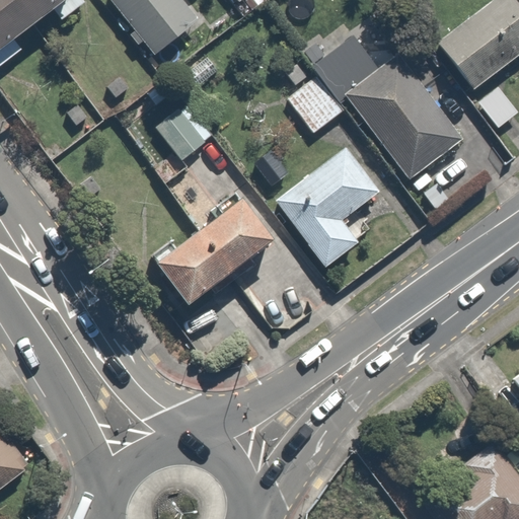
[(0,0),(0,49),(34,24),(15,0),(0,0)]
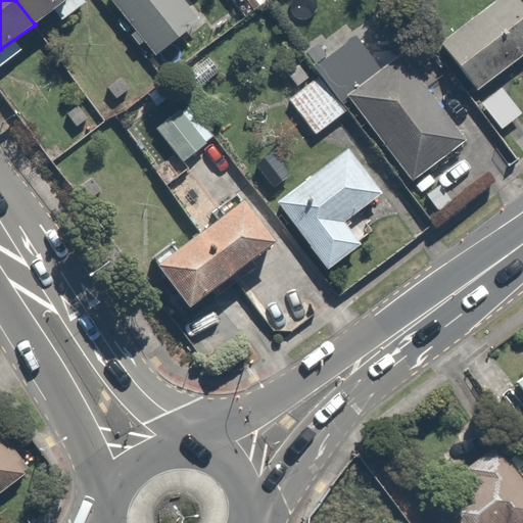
[(15,0),(35,25),(65,0),(15,0)]
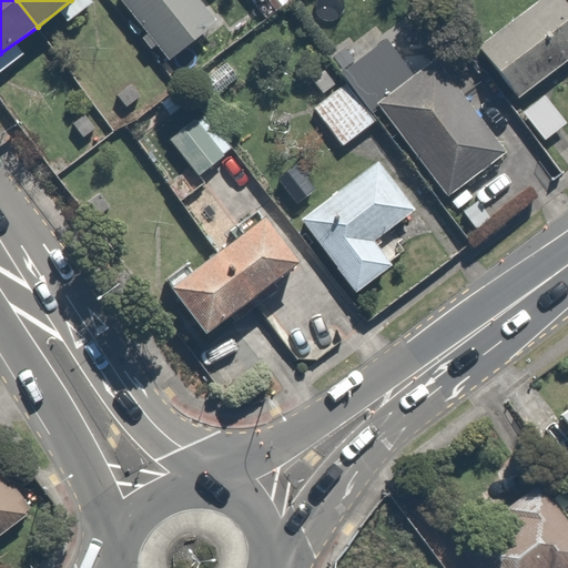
[(219,20),(202,0),(121,0),(171,60),(219,20)]
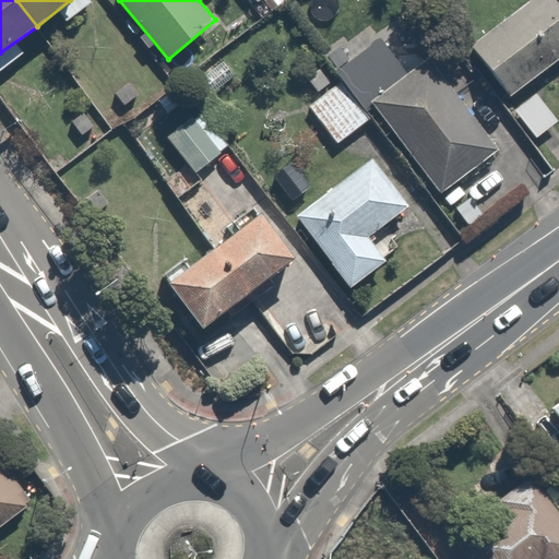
[(558,59),(558,7),(554,0),(533,0),(472,47),(511,97),(558,59)]
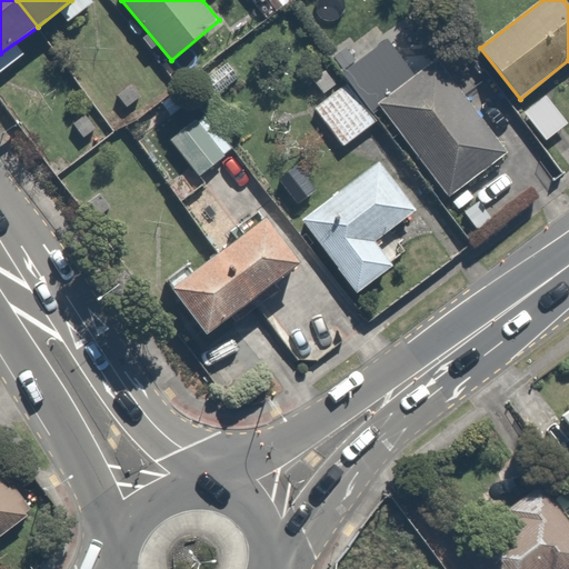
[(383,106),(450,192),(503,152),(432,60),(417,72),(389,37),(342,72),(373,113),(383,106)]
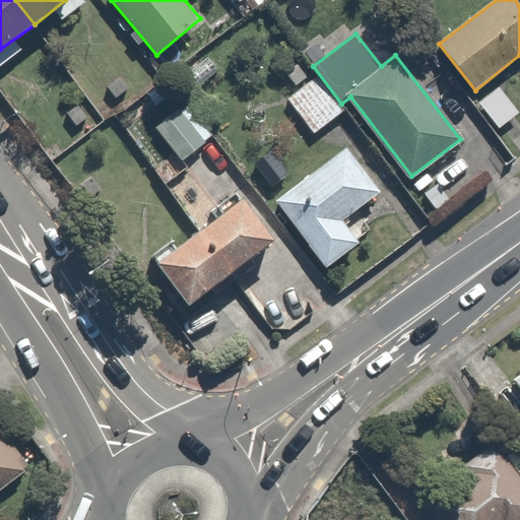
[(286,72),(297,85),(308,77),(298,63),(286,72)]
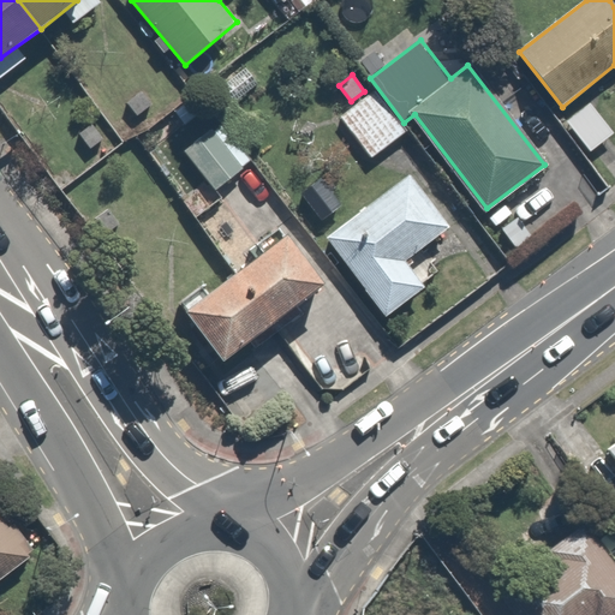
[(376,90),(341,115),(371,156),(406,132),(376,90)]
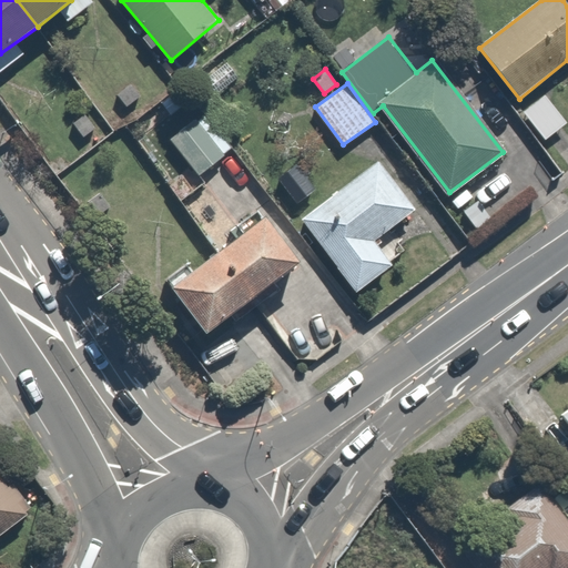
[(131,84),(118,94),(127,107),(140,97),(131,84)]
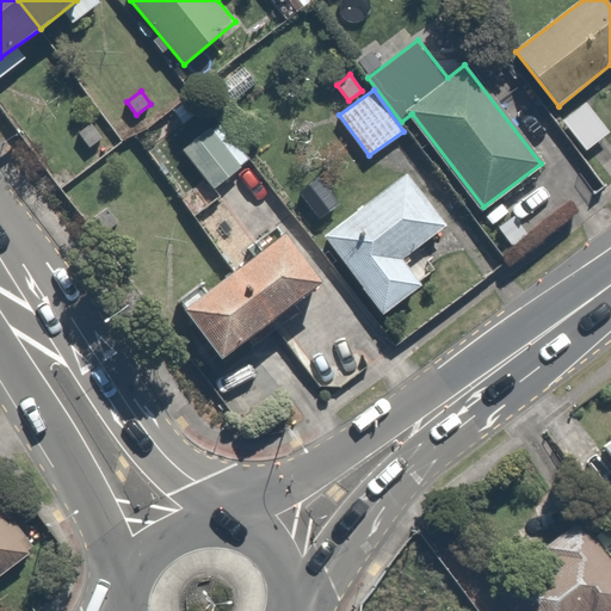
[(610,131),(586,103),(563,121),(586,150),(610,131)]
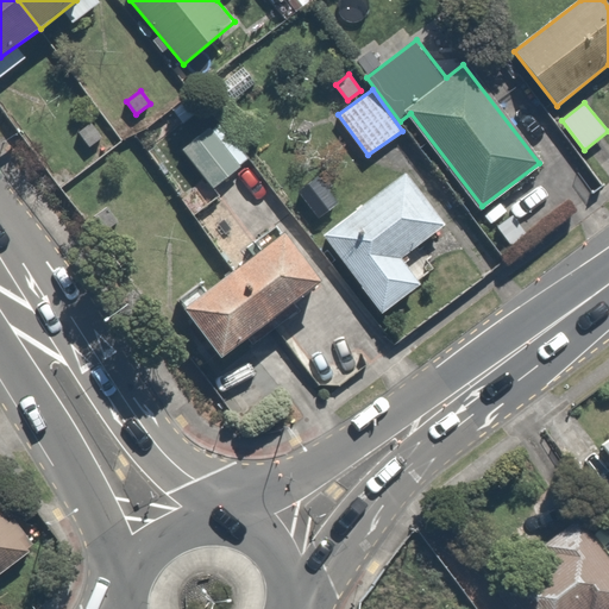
[(92,123),(79,132),(89,146),(102,138),(92,123)]
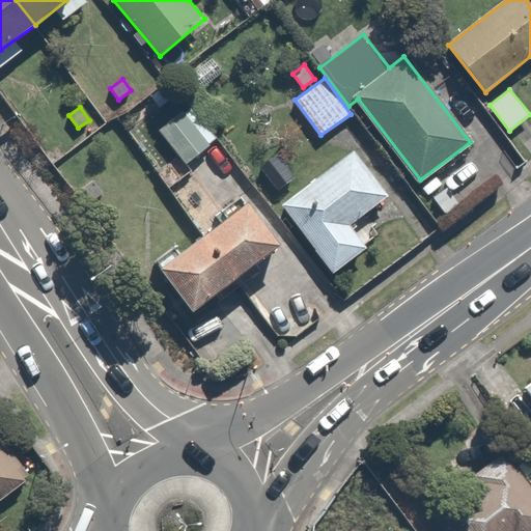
[(190,107),(160,131),(186,164),(216,140),(190,107)]
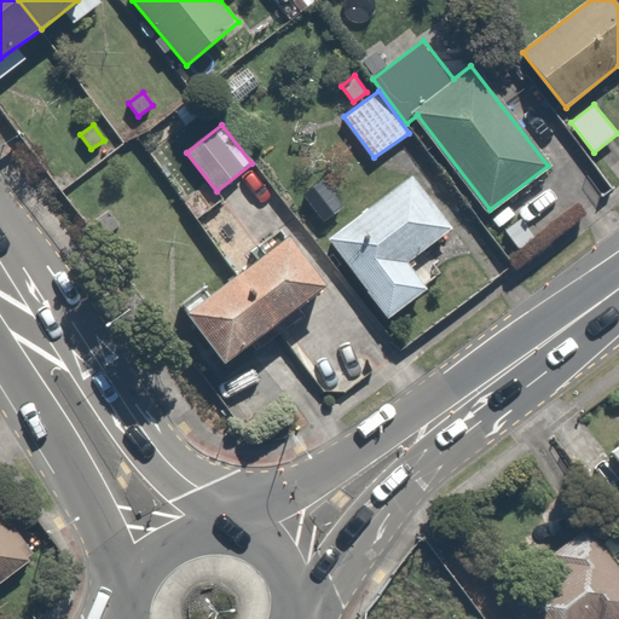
[(409,264),(455,230),(414,174),(328,239),(387,319),(428,289),(409,264)]
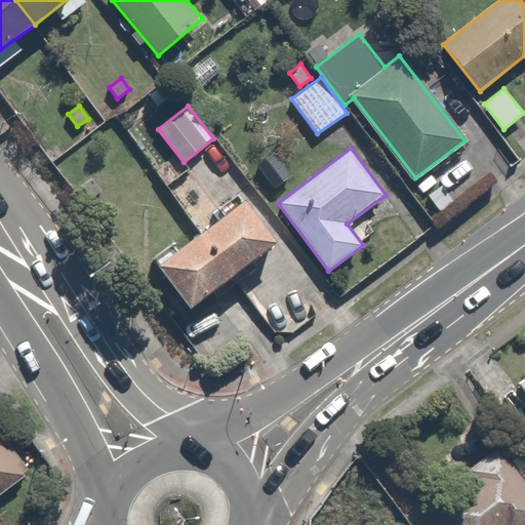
[(274,152),(257,165),(275,188),(292,174),(274,152)]
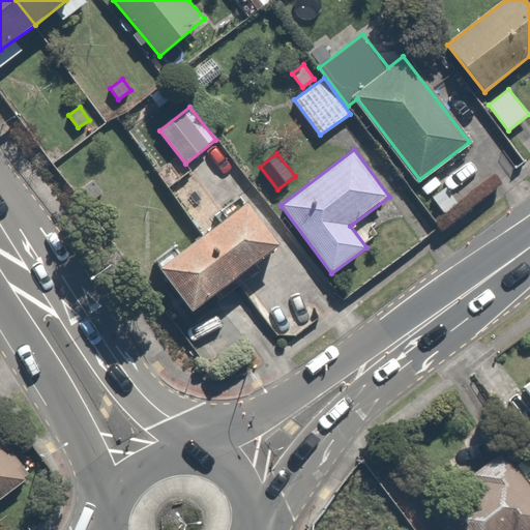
[(102,193),(94,181),(83,188),(92,201),(102,193)]
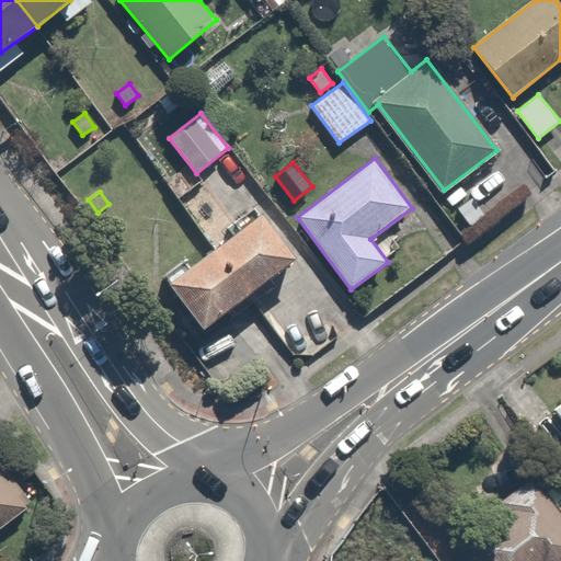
[(263,215),(216,250),(250,295),(297,260),(263,215)]
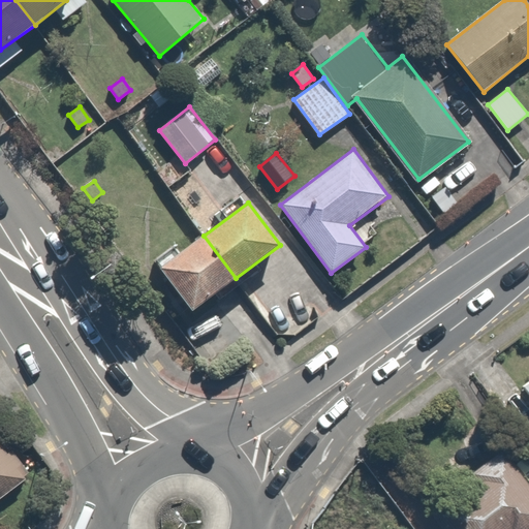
[(193,310),(236,278),(204,236),(160,269),(193,310)]
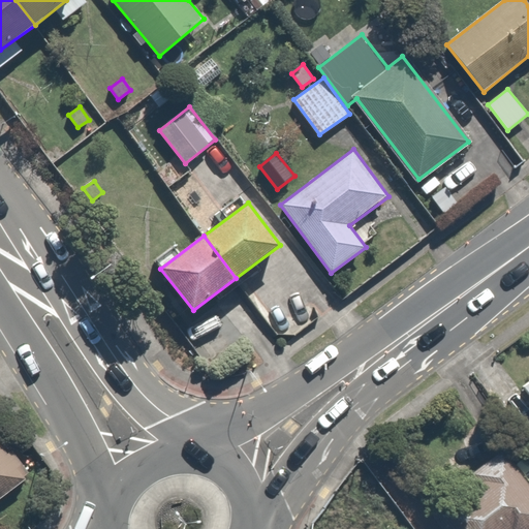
[(528,373),(516,383),(528,400),(528,373)]
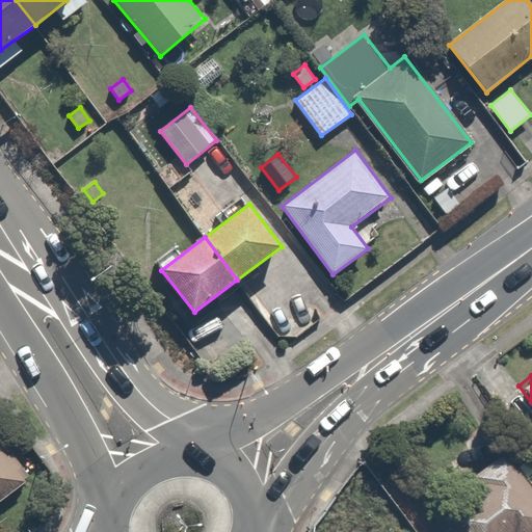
[(456,502),(431,519),(441,531),(531,531),(531,466),(527,459),(511,470),(498,450),(445,485),(456,502)]
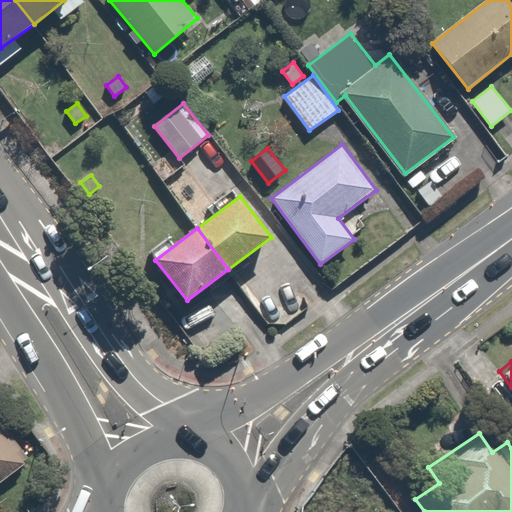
[(0,474),(17,463),(0,438),(0,474)]
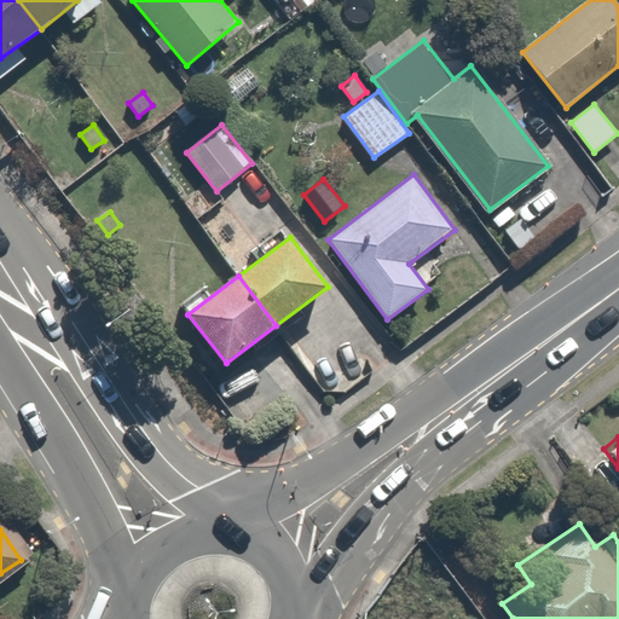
All buildings are outlined.
